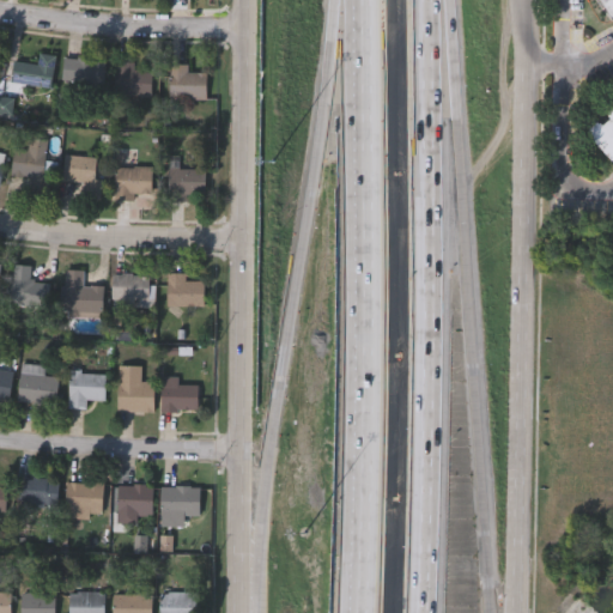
[(612,0),(612,14),(610,17),(601,0),(612,0)]
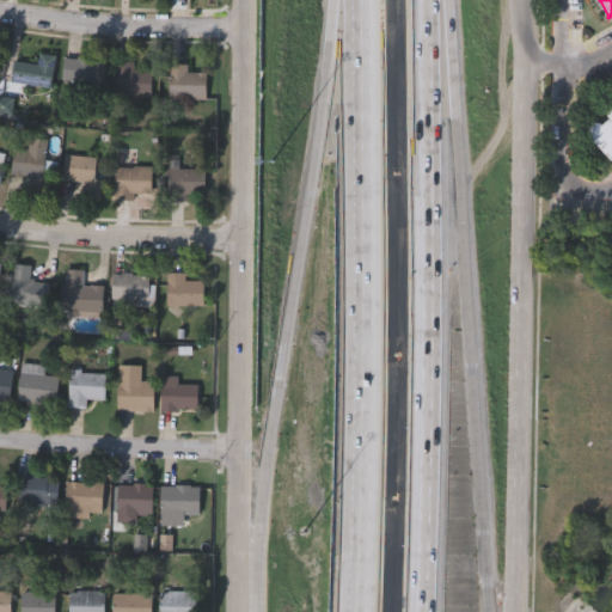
[(51,87),(11,83),(13,61),(38,63),(40,53),(56,55),(51,87)]
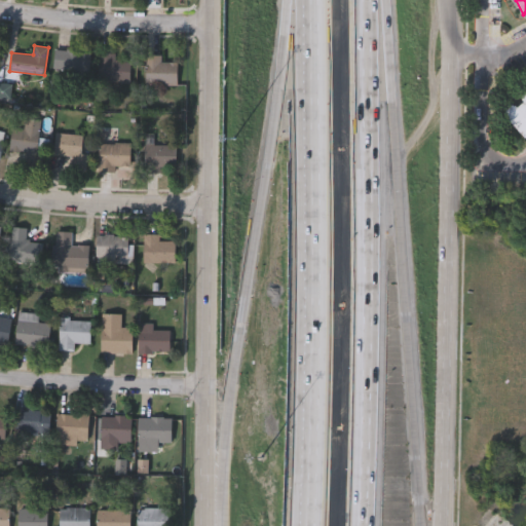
[(90,52),(84,79),(59,73),(64,47),(90,52)]
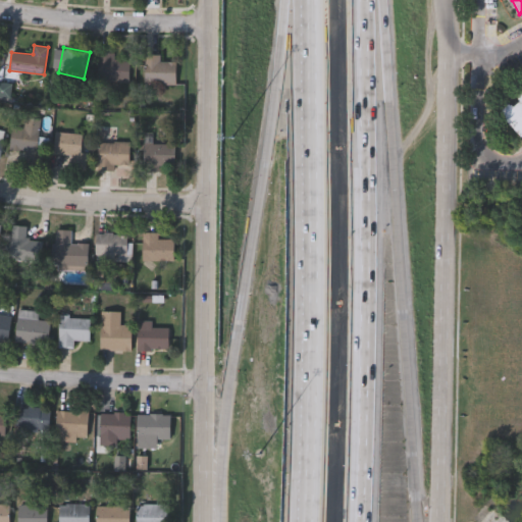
[(129,82),(98,81),(99,52),(115,53),(114,60),(131,60),(129,82)]
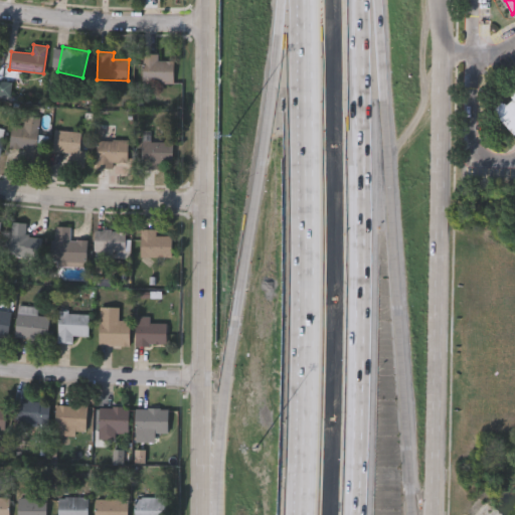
[(143,82),(143,53),(159,53),(159,60),(174,60),(174,82),(143,82)]
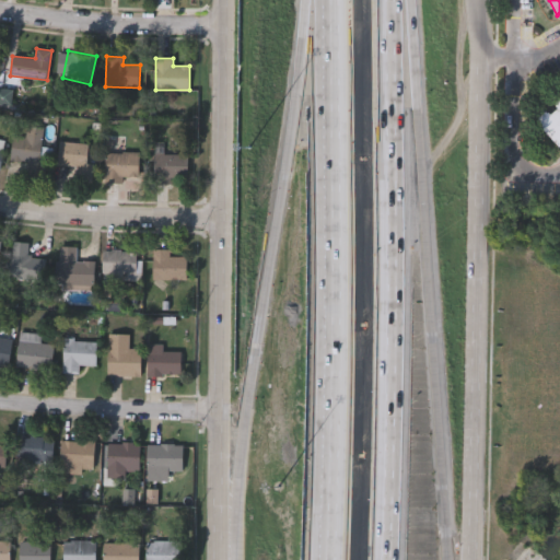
[(0,104),(0,90),(10,90),(10,104),(0,104)]
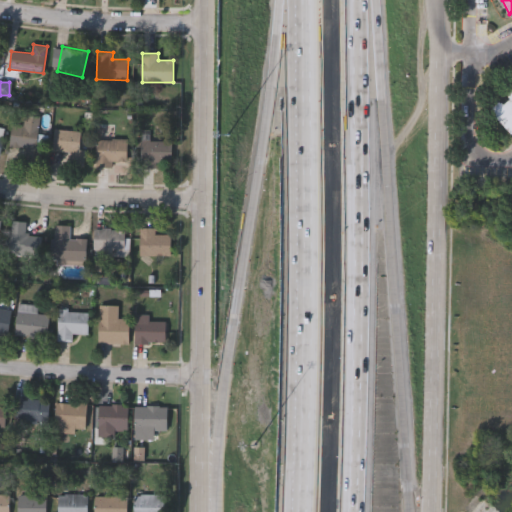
[(511,136),(488,109),(511,86),(511,136)]
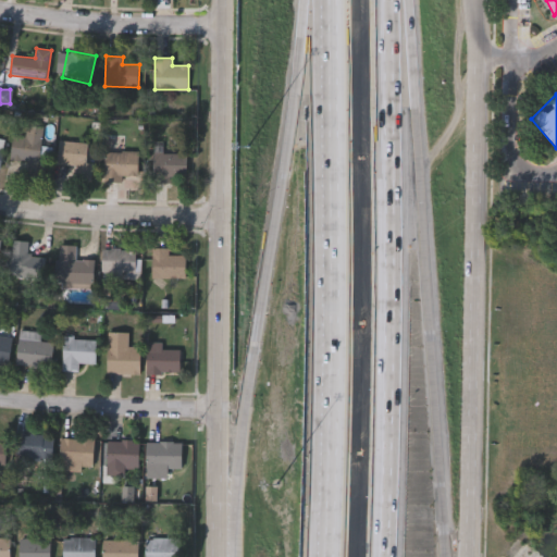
[(44,126),(41,146),(47,146),(45,177),(29,176),(31,161),(11,160),(13,135),(25,136),(26,125),(44,126)]
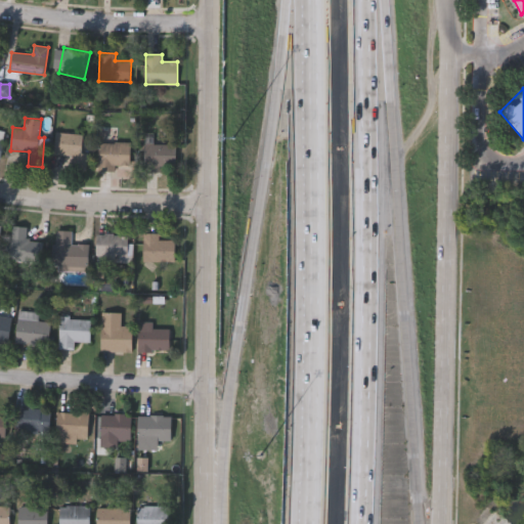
[(83,171),(71,169),(73,156),(54,154),(57,132),(88,136),(83,171)]
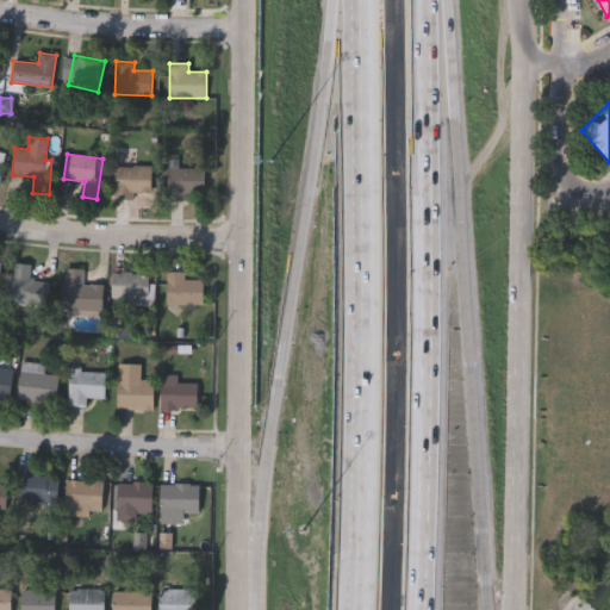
[(153,166),(153,195),(116,195),(116,166),(153,166)]
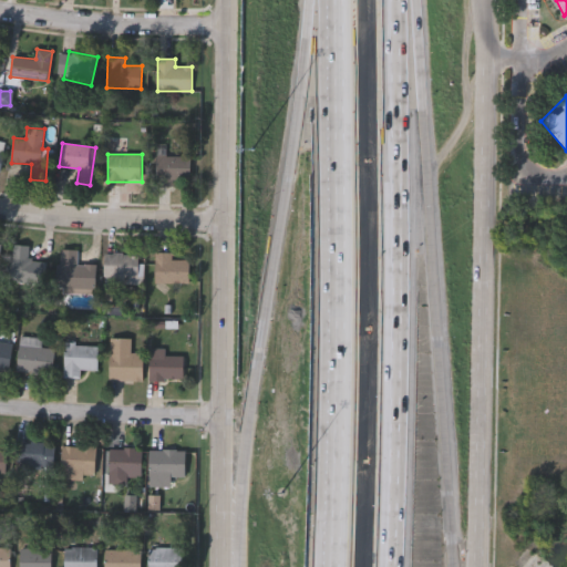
[(156,184),(156,155),(188,155),(188,184),(156,184)]
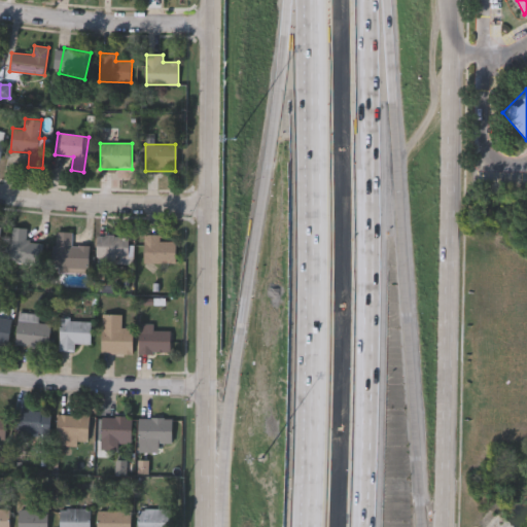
[(43,243),(43,264),(12,264),(12,226),(27,226),(27,243),(43,243)]
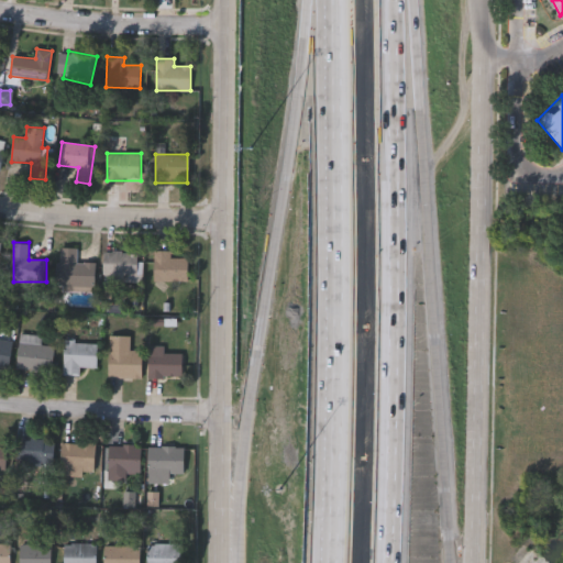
[(58,290),(58,247),(76,247),(76,262),(95,263),(95,290),(58,290)]
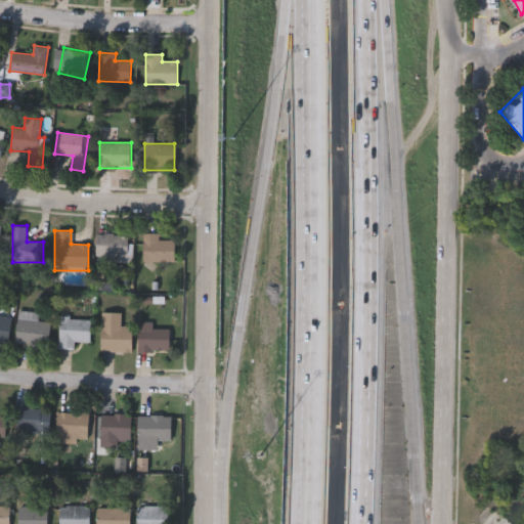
[(173,261),(141,261),(141,233),(159,233),(159,239),(173,239),(173,261)]
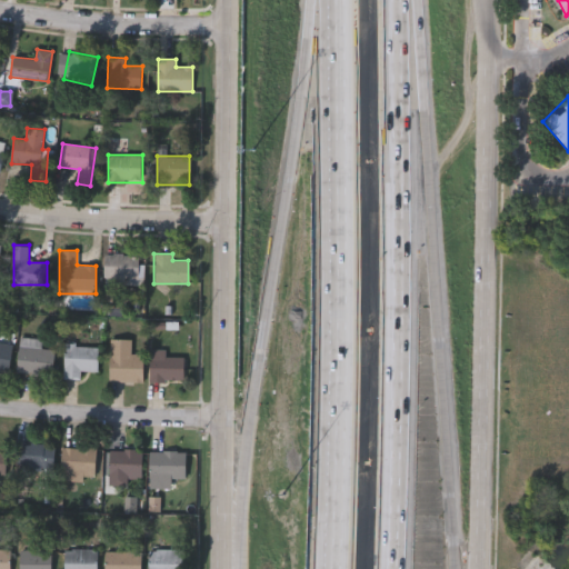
[(137,255),(137,283),(105,283),(105,255),(137,255)]
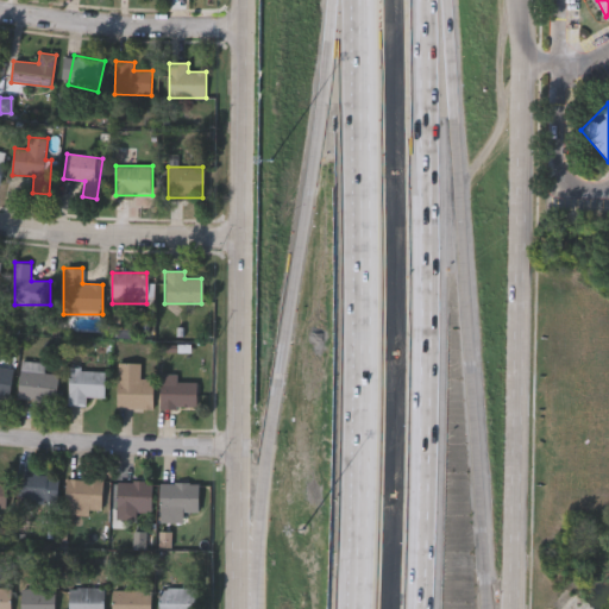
[(151,408),(117,408),(117,364),(139,364),(139,378),(151,378),(151,408)]
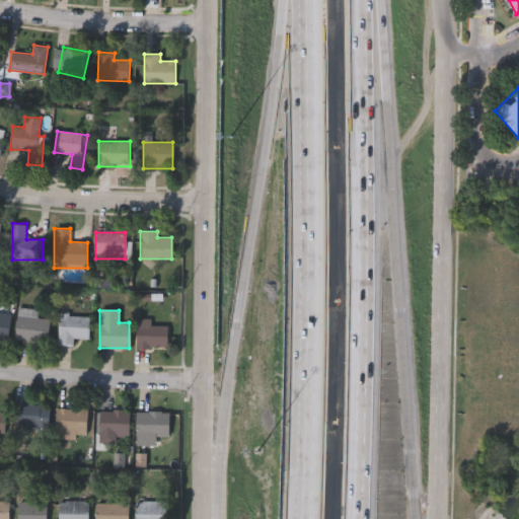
[(0,313),(11,314),(8,339),(0,338),(0,313)]
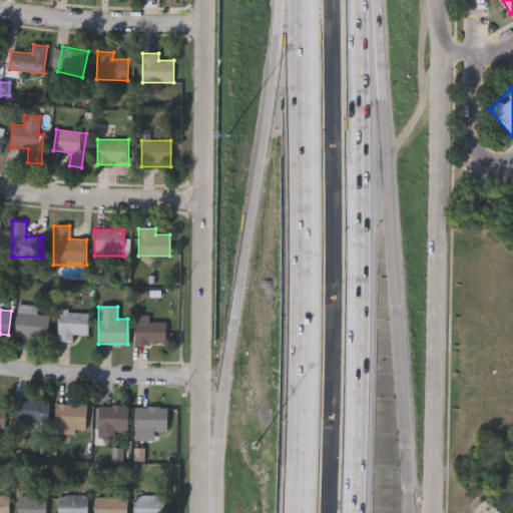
[(17,312),(49,314),(48,339),(15,337),(17,312)]
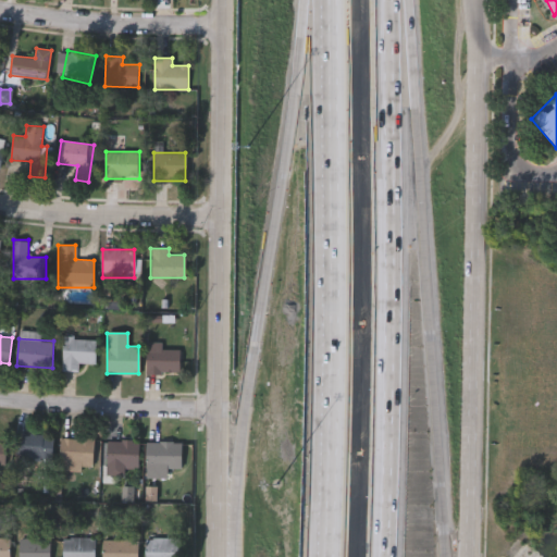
[(97,338),(97,362),(78,362),(78,370),(63,370),(63,338),(97,338)]
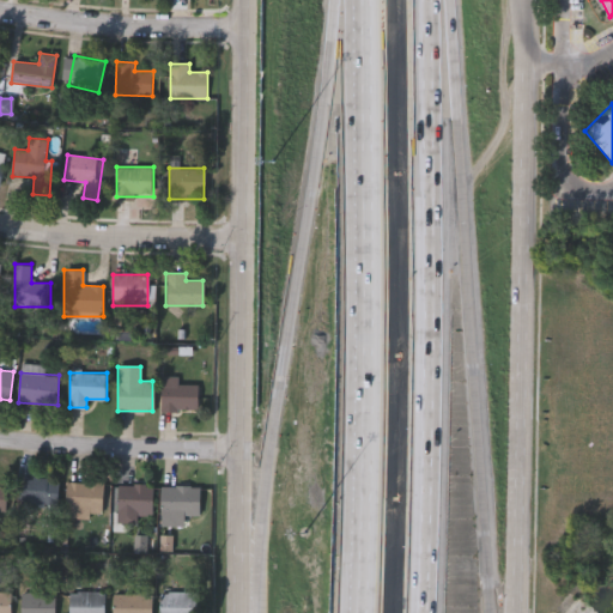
[(196,384),(196,411),(161,411),(161,377),(177,377),(177,384),(196,384)]
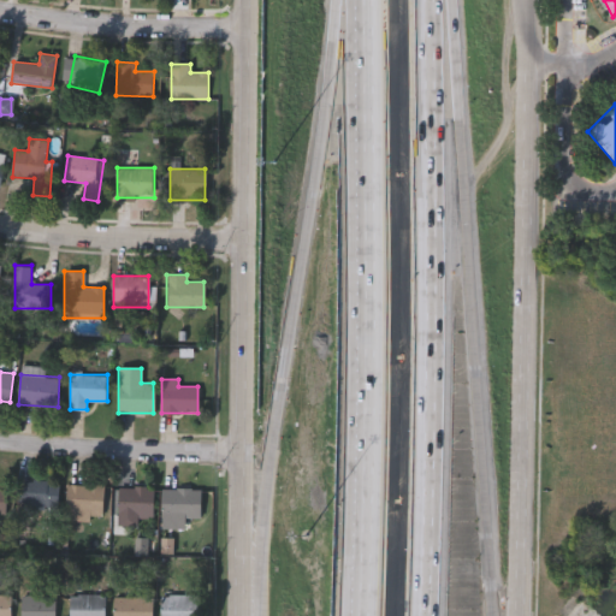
[(58,508),(27,508),(27,480),(58,480),(58,508)]
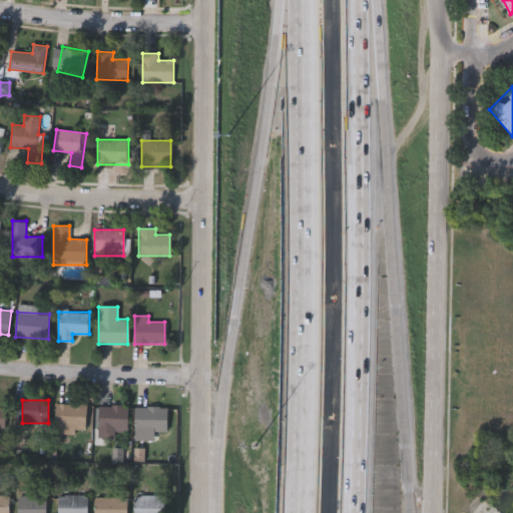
[(86,432),(55,432),(55,404),(86,404),(86,432)]
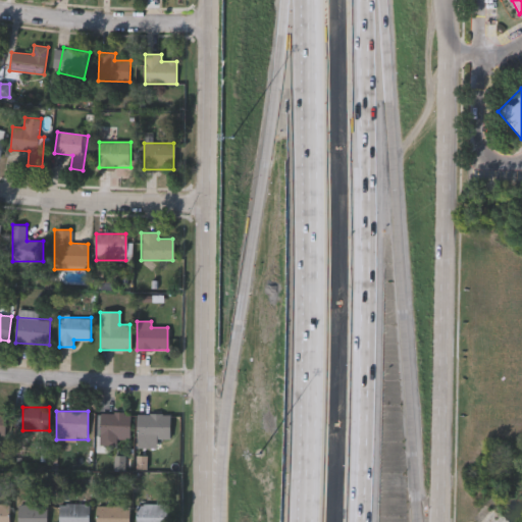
[(129,437),(100,437),(100,412),(129,412),(129,437)]
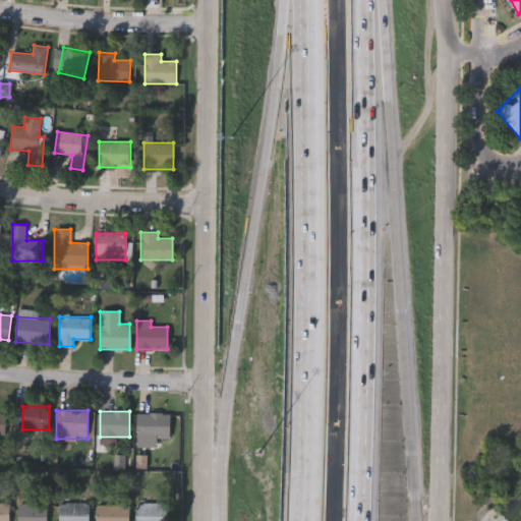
[(137,412),(171,412),(171,437),(137,437),(137,412)]
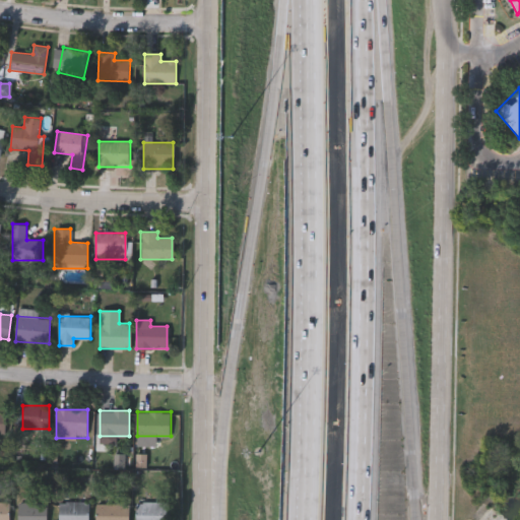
[(9,519),(0,519),(0,501),(9,501),(9,519)]
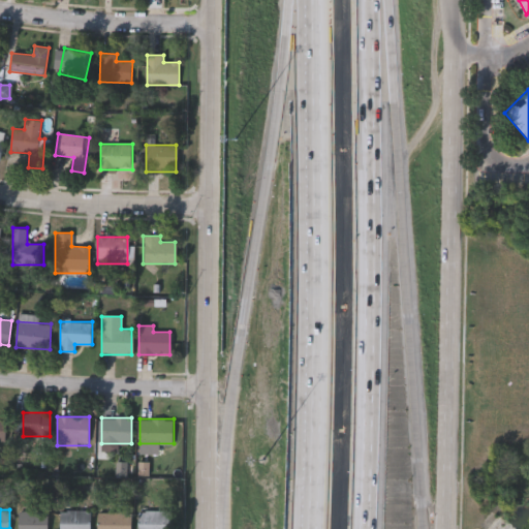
[(90,510),(90,528),(59,528),(59,510),(90,510)]
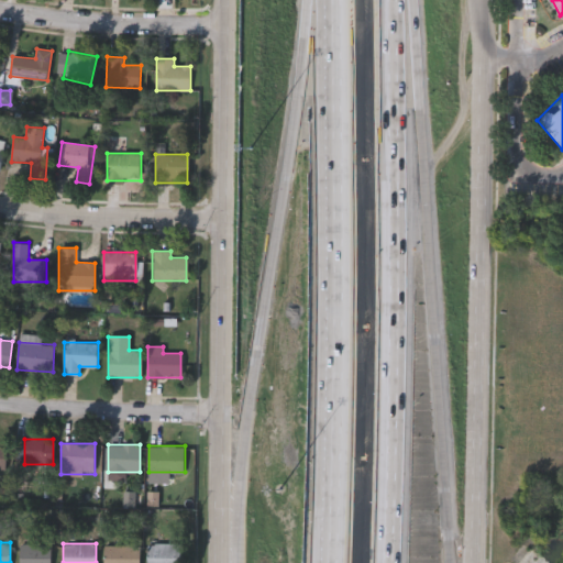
[(51,544),(51,562),(19,562),(19,544),(51,544)]
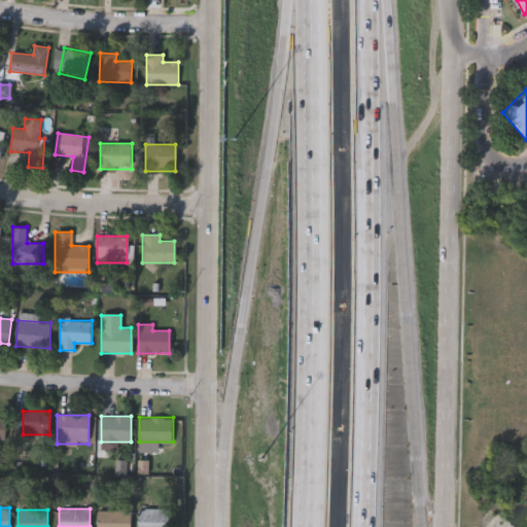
[(131,510),(131,526),(97,526),(97,510),(131,510)]
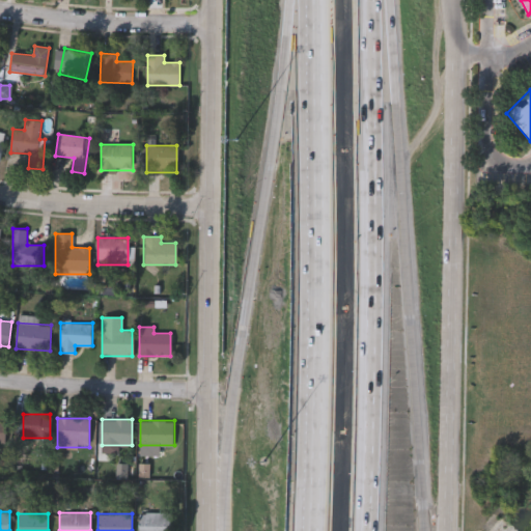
[(139,530),(139,513),(170,513),(170,530),(139,530)]
